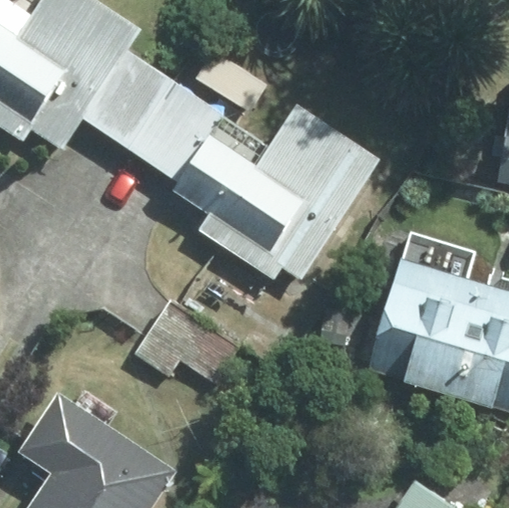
[(83,118),(128,148),(173,80),(129,51),(142,32),(94,0),(40,0),(17,35),(0,23),(0,128),(22,143),(30,130),(61,151),(83,118)]
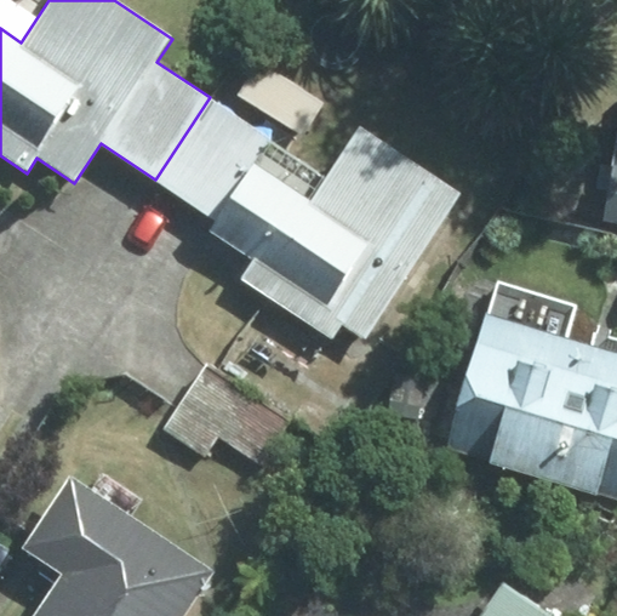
[(273,138),(210,97),(155,180),(217,221),(207,233),(250,261),(239,278),(331,340),(342,323),(367,340),(461,198),(360,130),(310,204),(255,167),(273,138)]
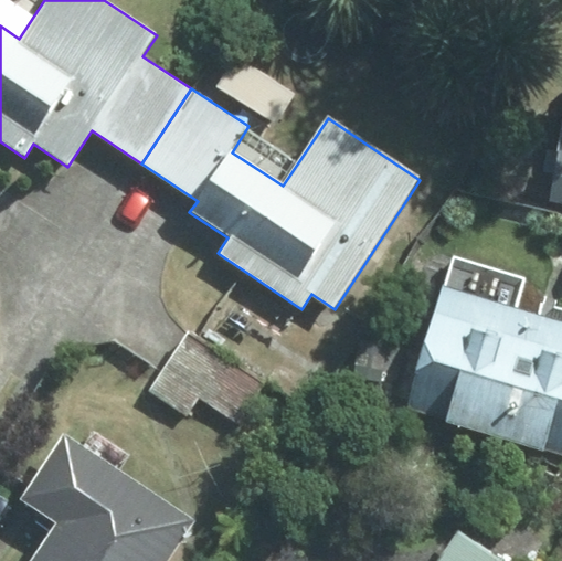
[(561,125),(548,201),(561,203),(561,125)]
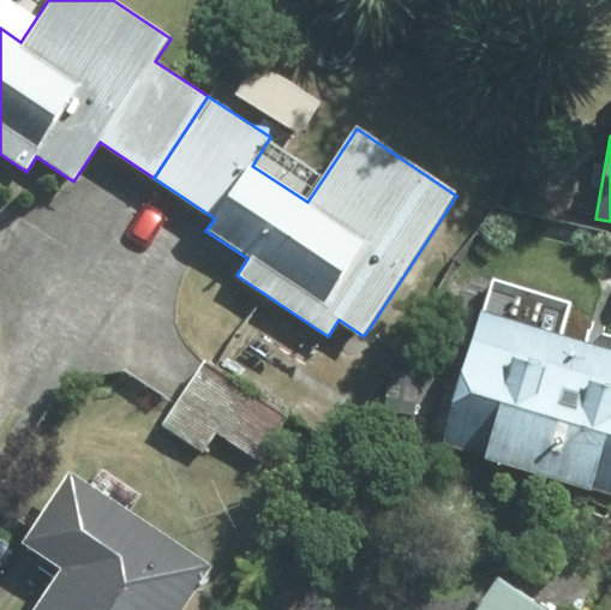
[(610,492),(610,350),(480,312),(443,441),(486,454),(484,461),(592,494),(593,489),(610,492)]
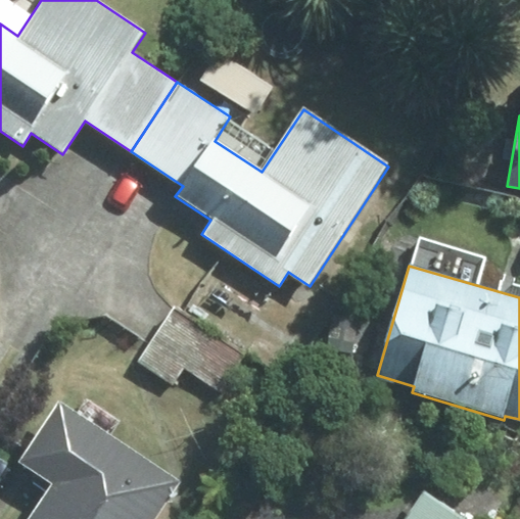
[(242,350),(173,301),(136,359),(173,383),(183,367),(218,389),(242,350)]
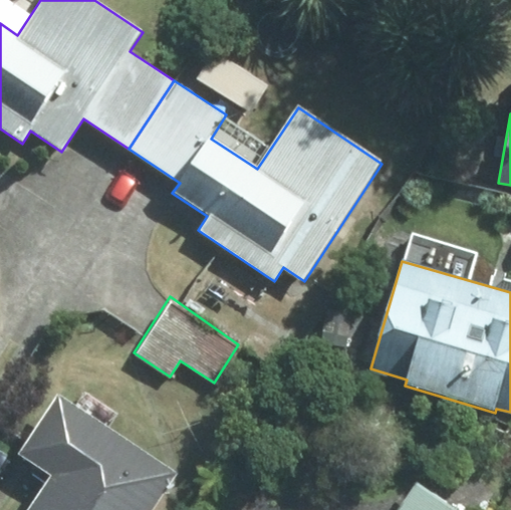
[(155,509),(179,474),(56,393),(16,453),(49,476),(26,509),(155,509)]
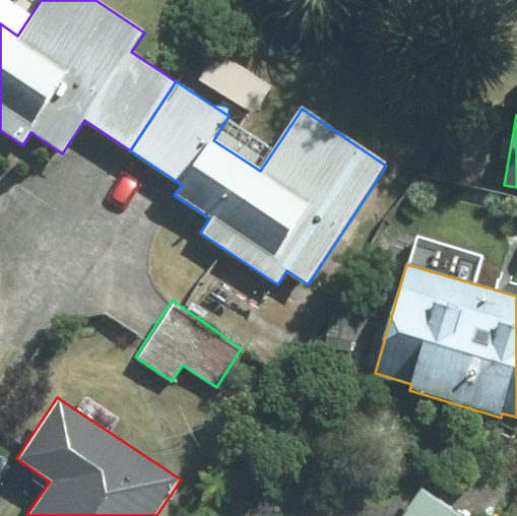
[(464,515),(419,487),(400,515),(464,515)]
